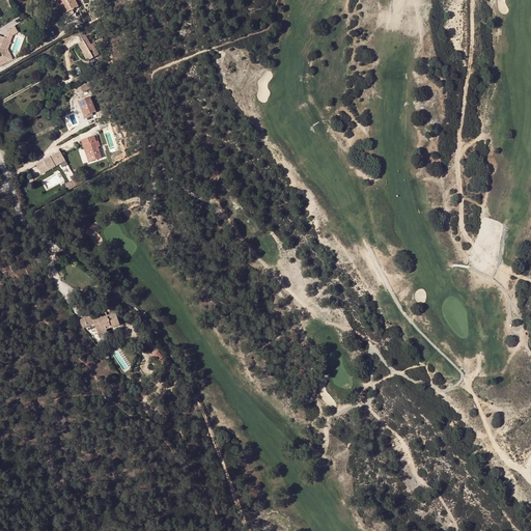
[(72,9),(78,6),(74,0),(58,0),(59,2),(59,1),(61,0),(68,15),(70,15),(74,12),(72,9)]
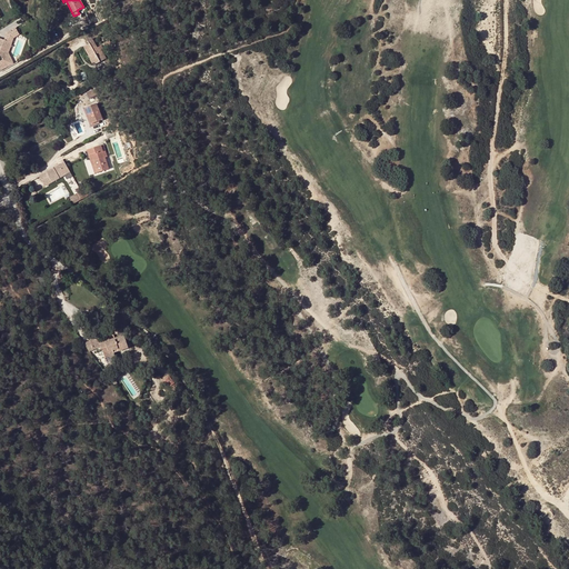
[(66,0),(63,1),(71,17),(73,16),(66,0)]
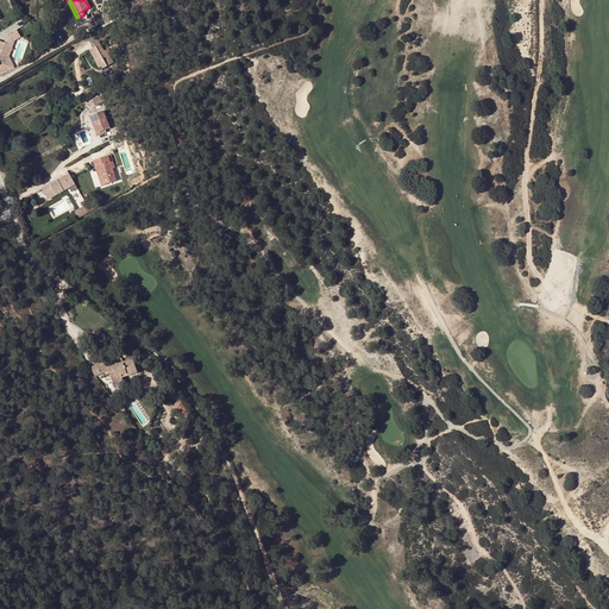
[(7,35),(5,42),(12,44),(14,41),(20,37),(16,30),(7,35)]
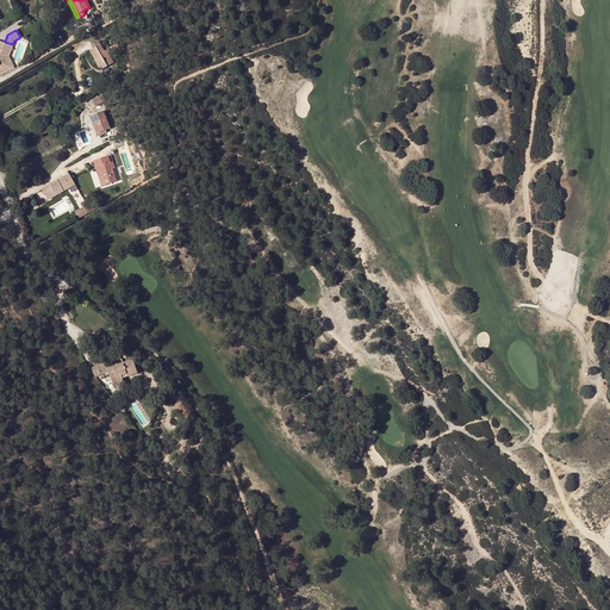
[(0,73),(0,74),(11,68),(8,61),(11,60),(8,56),(12,44),(5,42),(5,43),(0,41),(0,60),(2,64),(0,64),(0,73)]
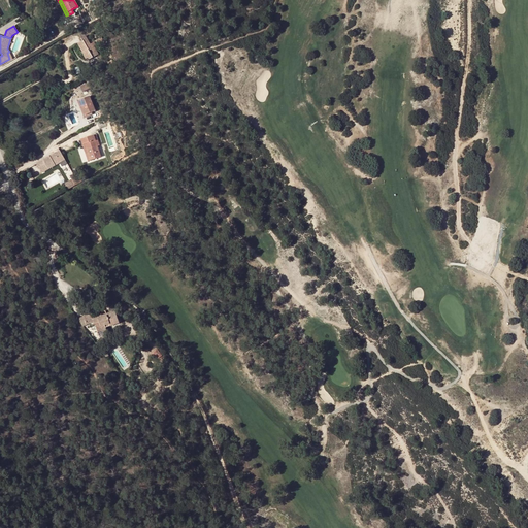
[(96,56),(90,44),(85,36),(81,38),(83,41),(77,44),(83,52),(84,52),(89,60),(96,56)]
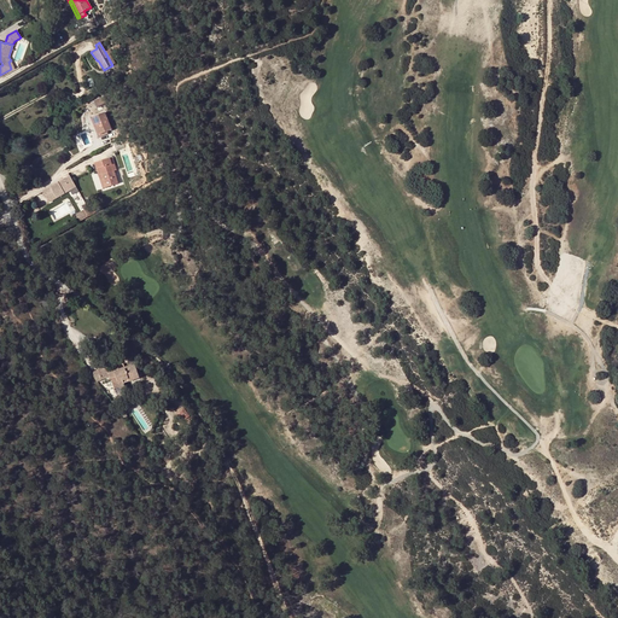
[(106,101),(103,97),(93,101),(97,108),(106,101)]
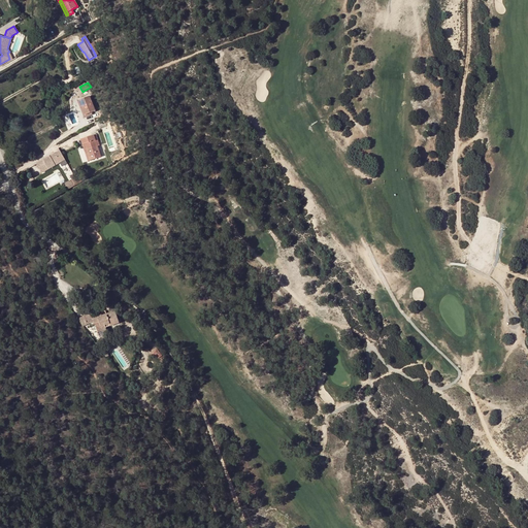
[(92,112),(95,111),(89,96),(79,100),(85,114),(92,112)]
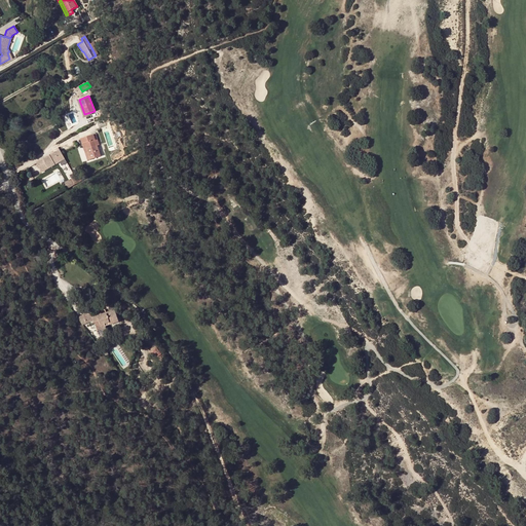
[(84,114),(79,100),(77,101),(83,117),(91,114),(91,112),(84,114)]
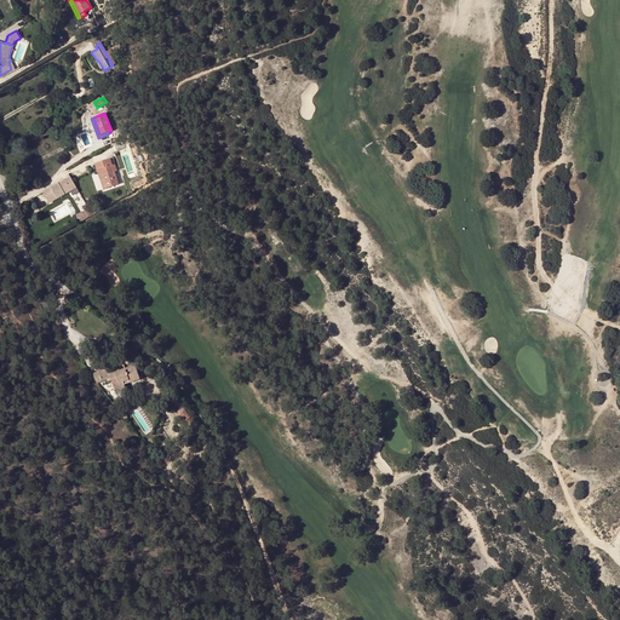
[(109,159),(95,164),(97,171),(101,170),(107,188),(118,184),(114,172),(116,171),(114,164),(112,165),(109,159)]
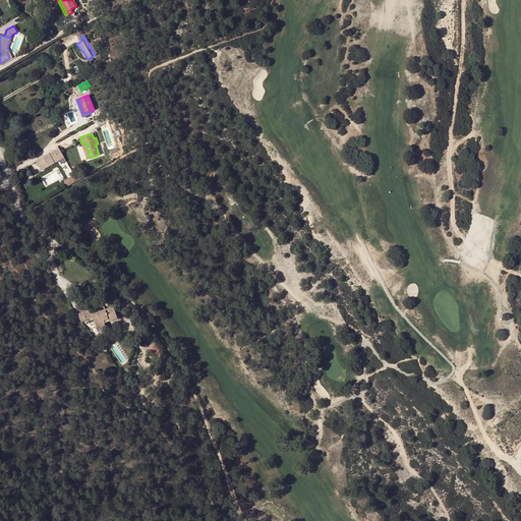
[(42,171),(60,161),(61,164),(67,161),(60,148),(36,161),(42,171)]
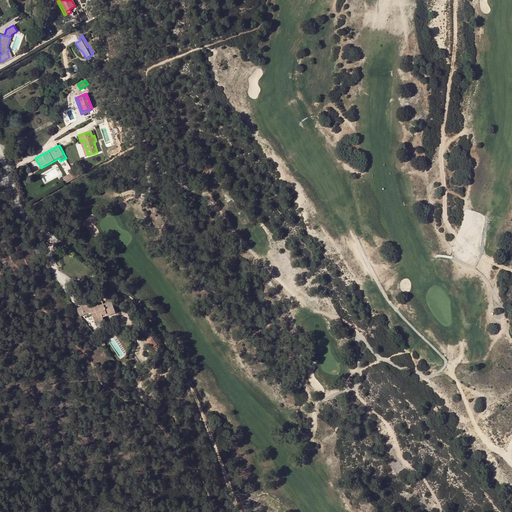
[(72,179),(79,176),(78,173),(75,168),(68,172),(69,174),(72,179)]
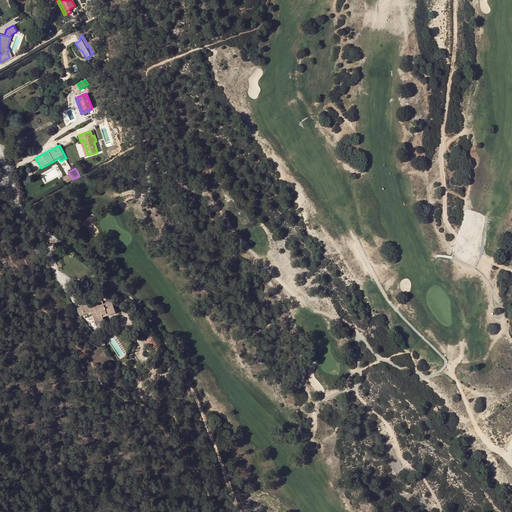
[(64,184),(72,179),(69,174),(62,178),(63,181),(64,184)]
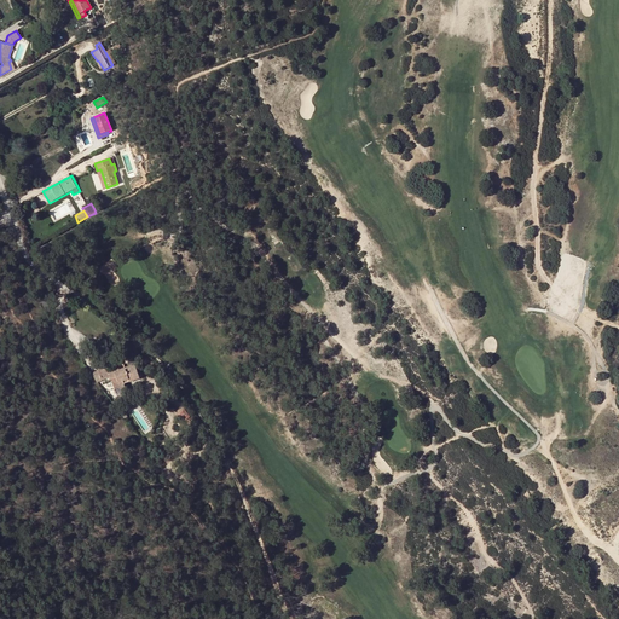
[(106,366),(98,370),(102,381),(103,380),(110,377),(111,382),(114,389),(125,386),(123,383),(139,379),(134,364),(125,368),(126,369),(120,371),(119,370),(119,368),(109,371),(106,366)]
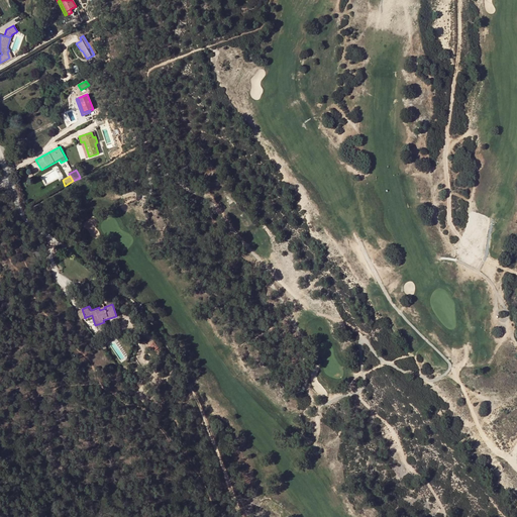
[(82,309),(76,312),(81,319),(85,318),(82,309)]
